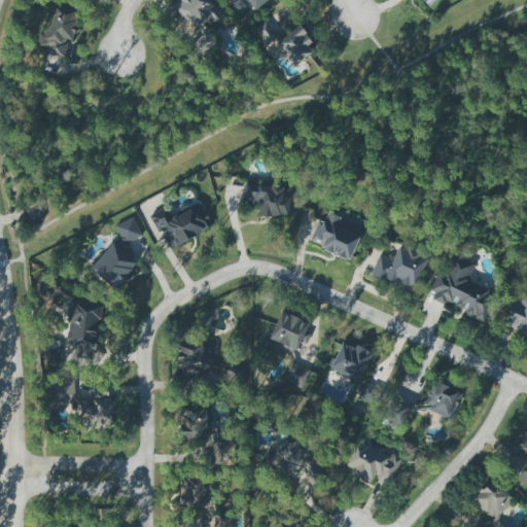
[(198,31),(211,18),(214,21),(221,13),(207,0),(176,0),(171,6),(198,31)]
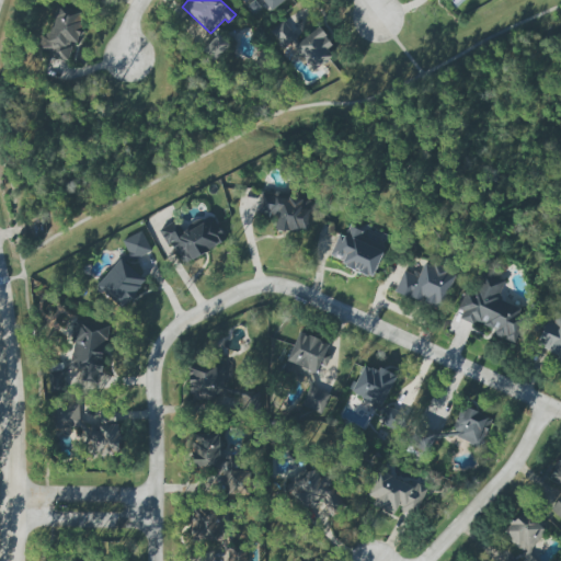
[(250,0),(251,1),(252,0),(262,0),(270,10),(285,0),(250,0)]
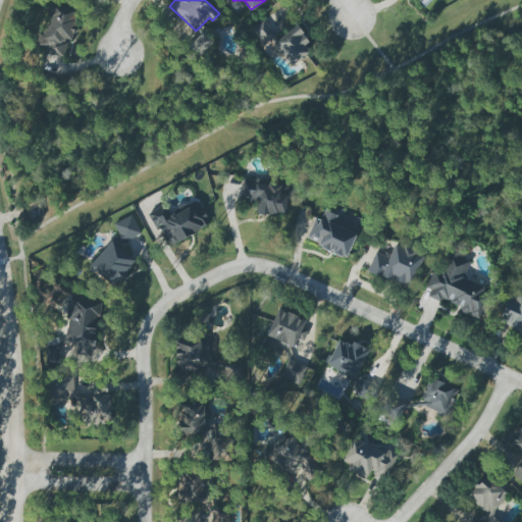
[(69,57),(72,6),(48,5),(46,34),(37,34),(36,45),(46,45),(45,55),(69,57)]
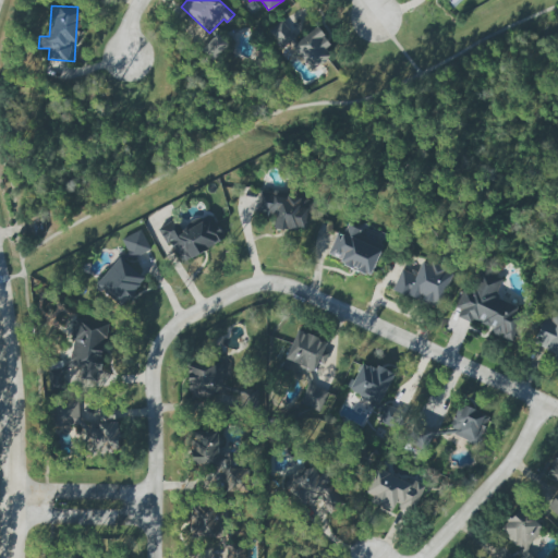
[(281,49),(294,37),(279,22),(266,34),(281,49)]
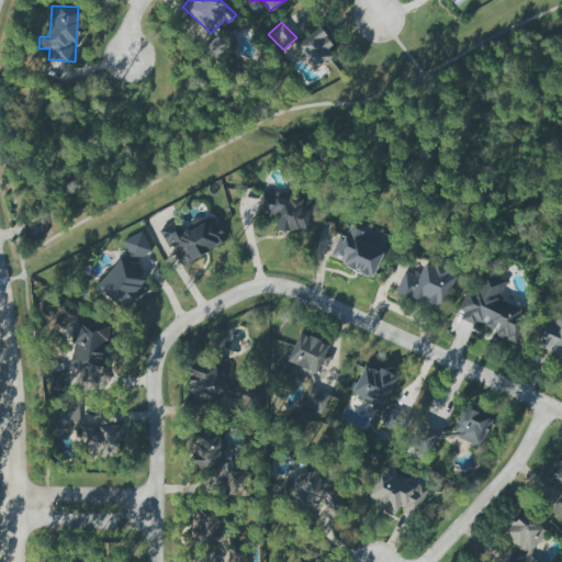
[(336,53),(317,29),(294,46),(314,70),(336,53)]
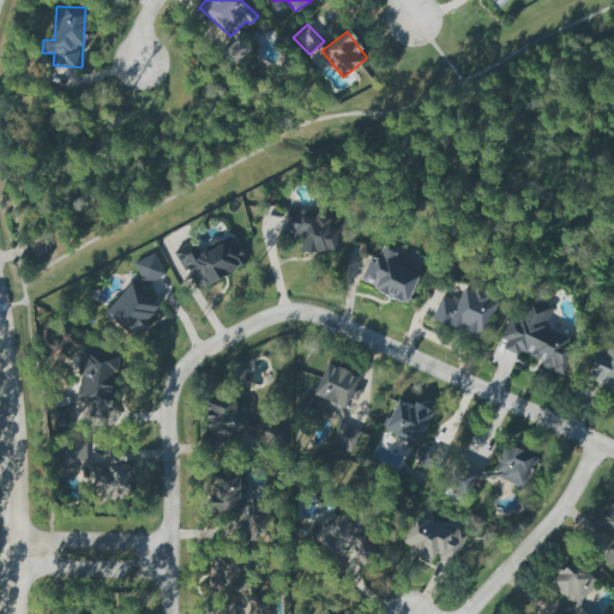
[(223,59),(240,67),(251,44),(234,37),(223,59)]
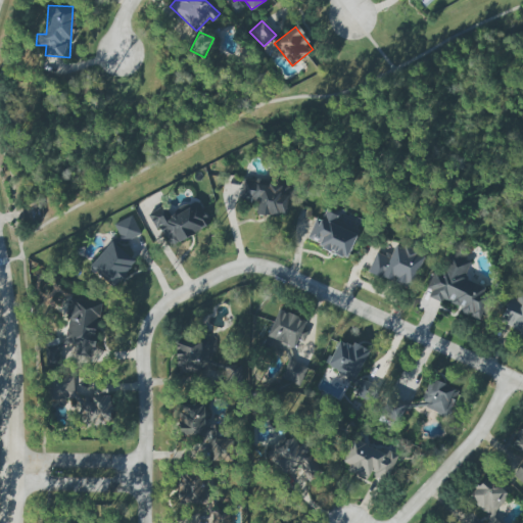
[(255,212),(284,217),(288,192),(286,192),(287,185),(244,179),(241,199),(257,201),(255,212)]
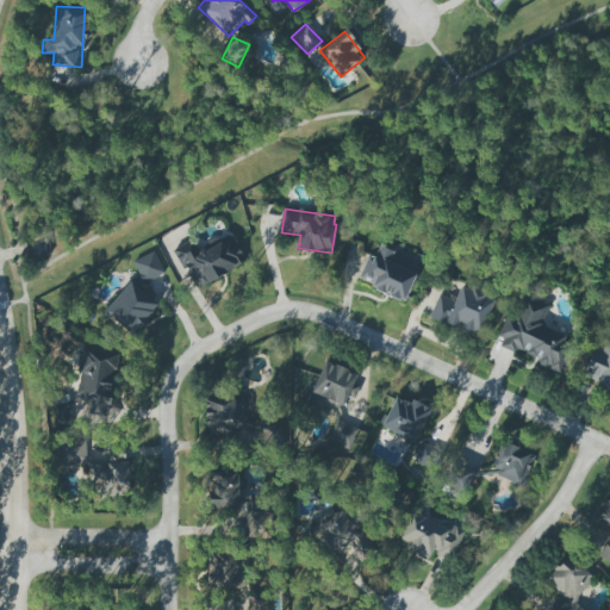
[(175,249),(194,287),(244,263),(230,232),(194,250),(190,242),(175,249)]
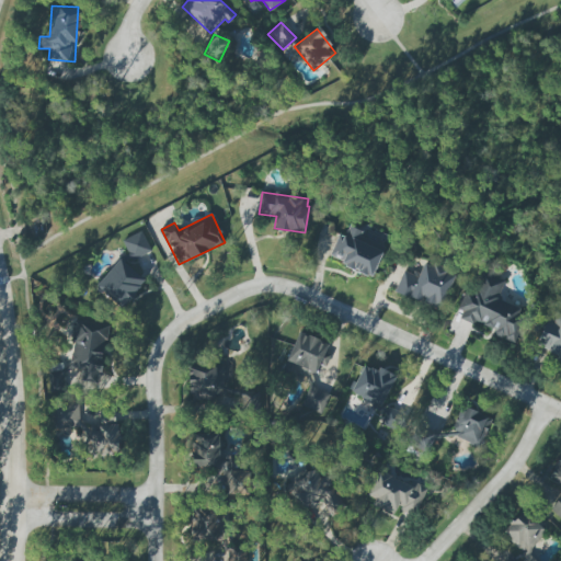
[(132,260),(150,250),(141,231),(122,240),(132,260)]
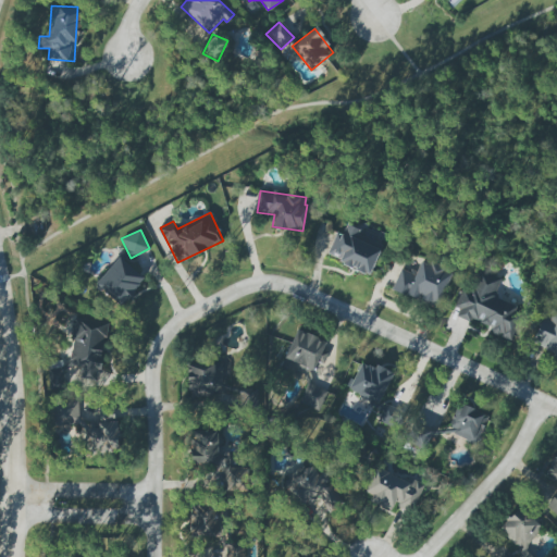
[(120,306),(144,280),(119,257),(95,283),(120,306)]
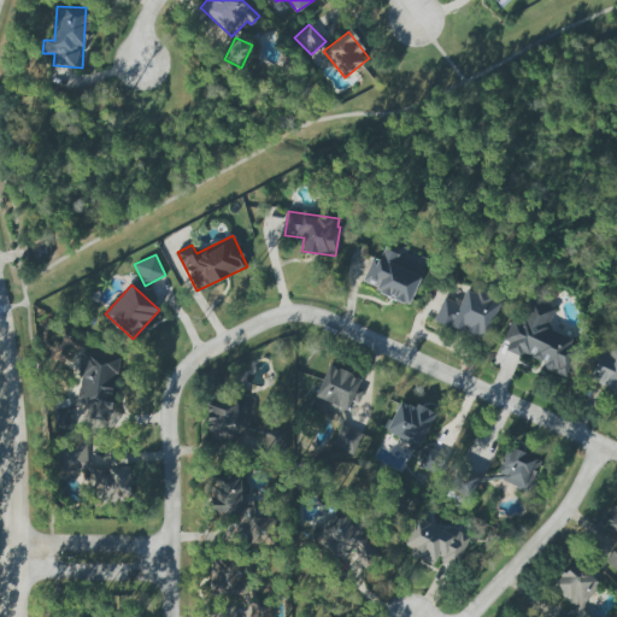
[(434,321),(483,341),(499,301),(466,288),(460,303),(444,295),(434,321)]
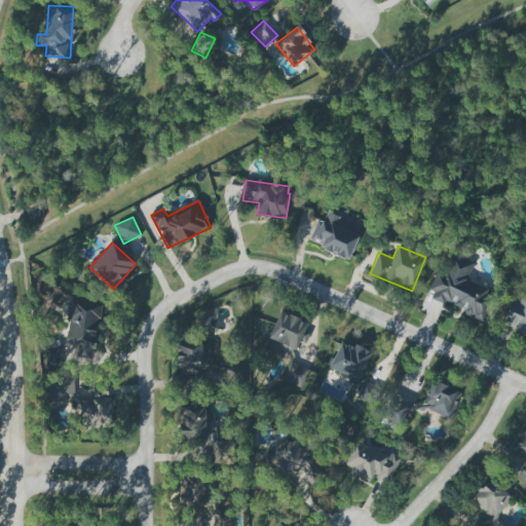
[(483,318),(492,290),(466,282),(473,263),(444,255),(433,292),(434,292),(430,301),(483,318)]
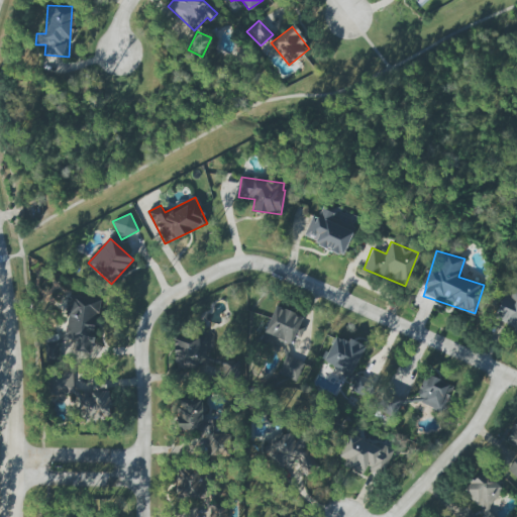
[(516,329),(516,294),(504,291),(494,322),(516,329)]
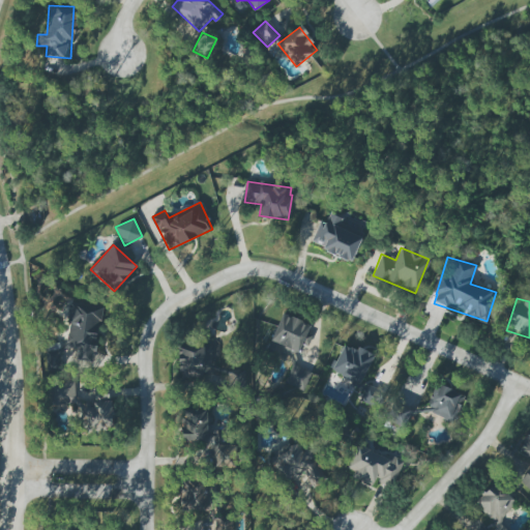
[(64,346),(50,345),(47,366),(93,372),(100,306),(69,302),(64,346)]
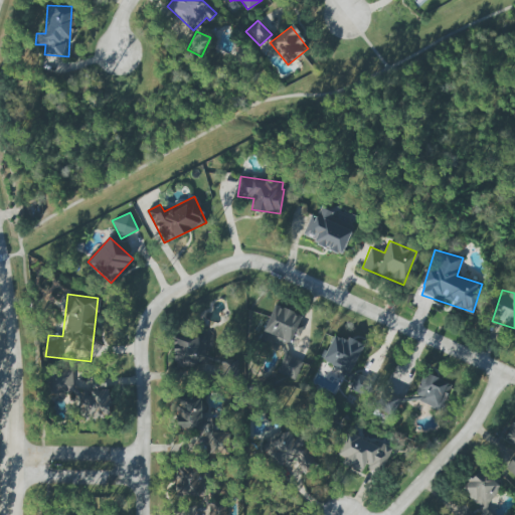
[(260,341),(285,350),(291,334),(299,337),(302,329),(297,327),(301,316),(272,305),(260,341)]
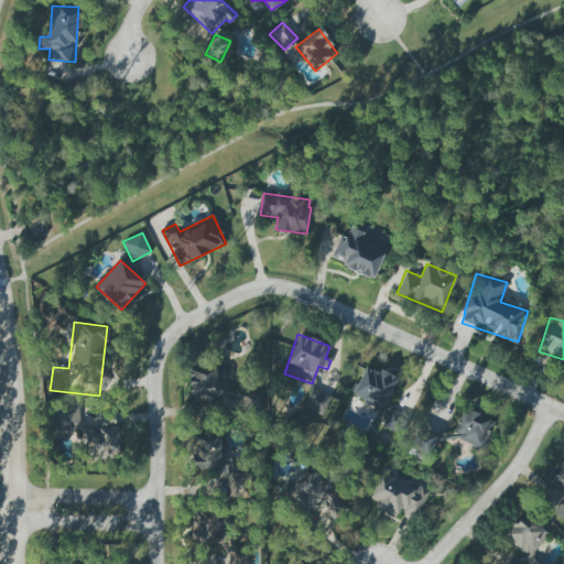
[(223,402),(224,367),(191,366),(188,400),(223,402)]
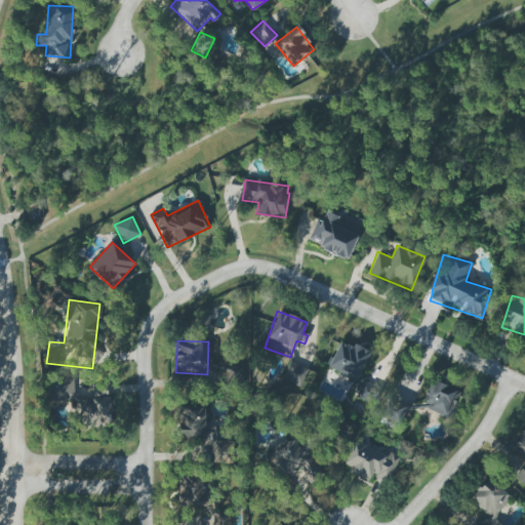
[(355,382),(370,352),(354,344),(352,348),(340,341),(327,368),(355,382)]
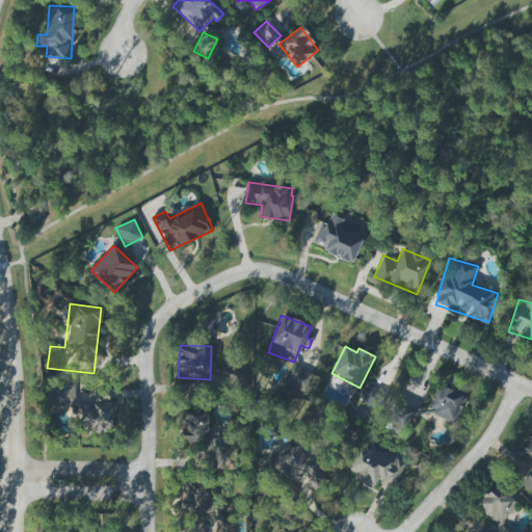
[(49,407),(76,405),(75,382),(48,383),(49,407)]
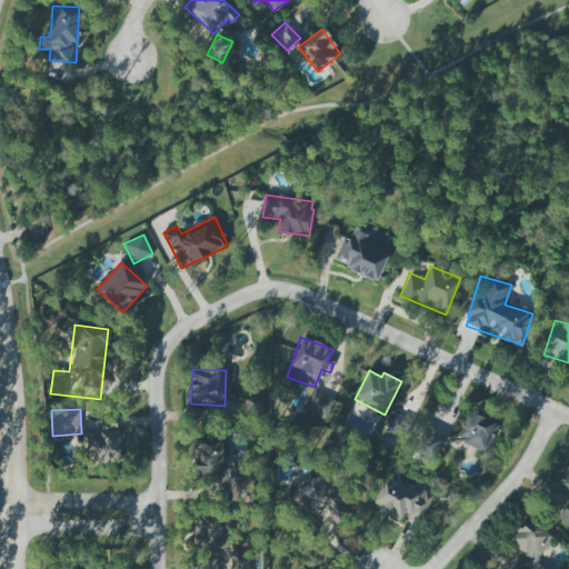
[(406,438),(412,419),(392,412),(386,431),(406,438)]
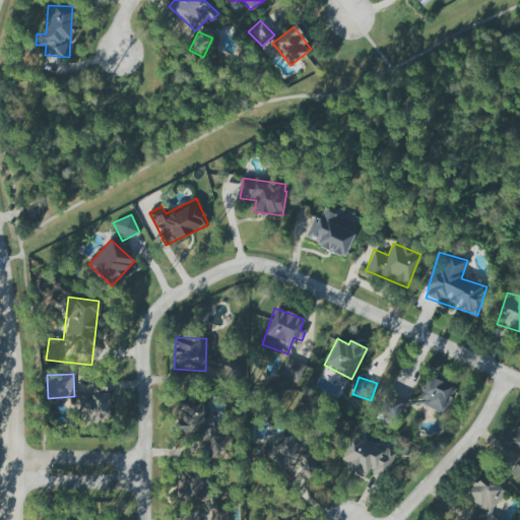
[(416,404),(445,414),(455,387),(427,377),(416,404)]
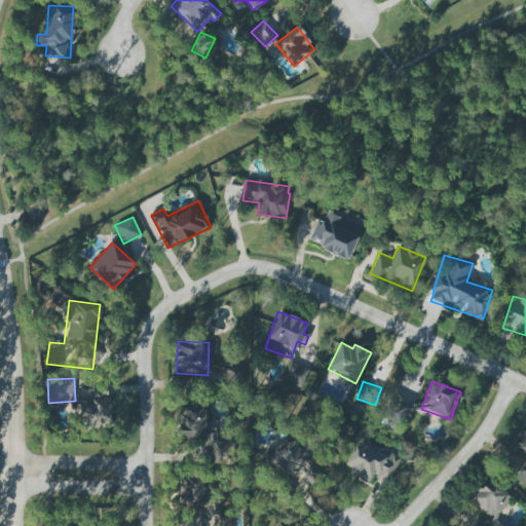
[(381,419),(403,424),(408,401),(386,396),(381,419)]
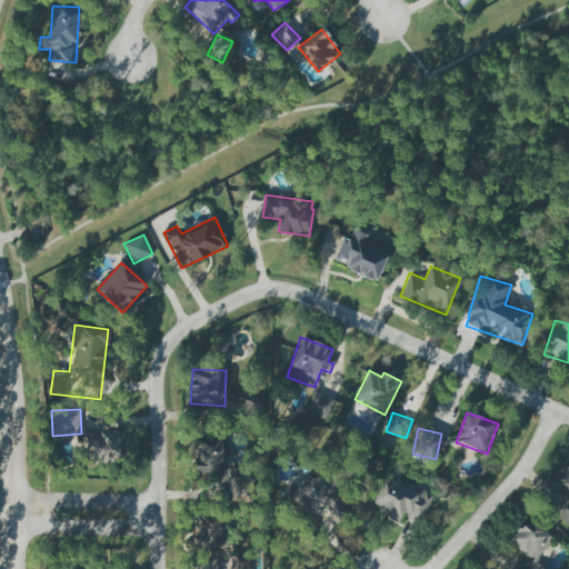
[(120,433),(100,430),(99,438),(89,437),(87,460),(117,463),(120,433)]
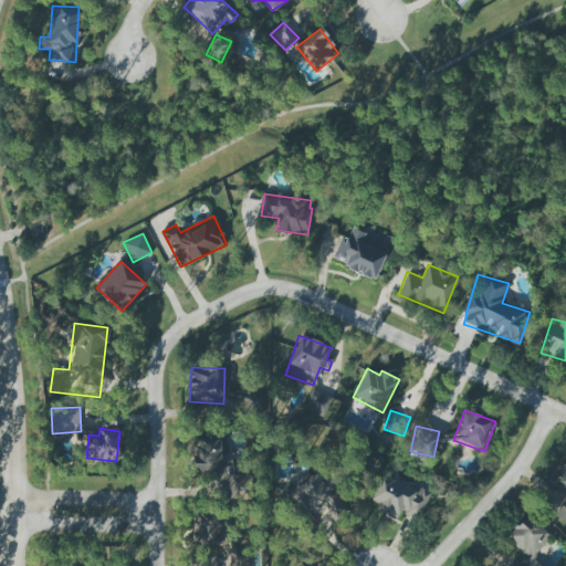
[(221,438),(194,437),(192,473),(220,474),(221,438)]
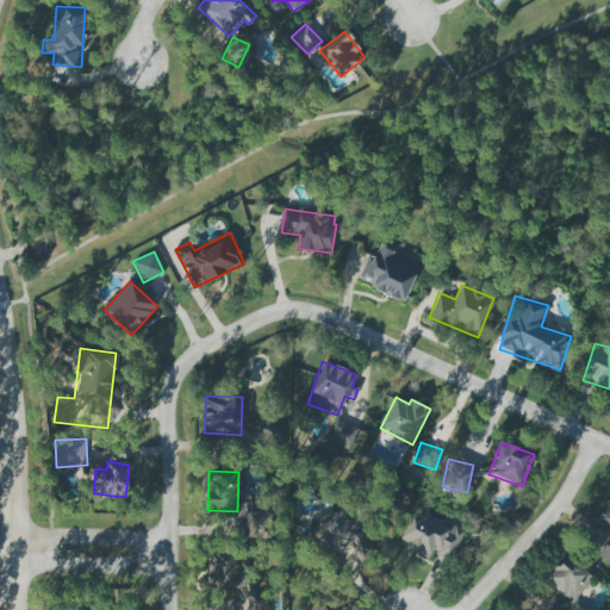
[(609,497),(597,522),(609,529),(609,536),(598,559),(609,565),(609,497)]
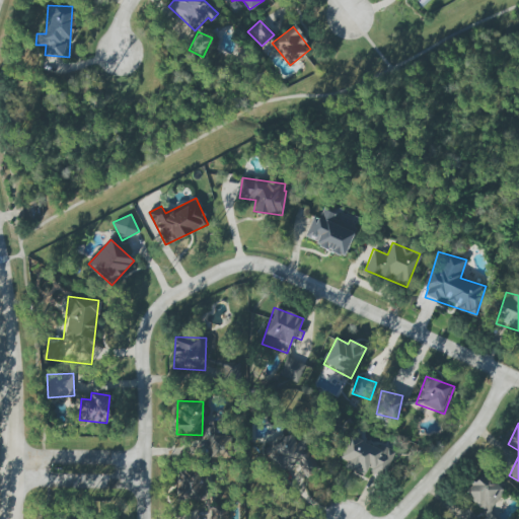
[(230,437),(219,437),(219,428),(208,428),(209,458),(230,458),(230,437)]
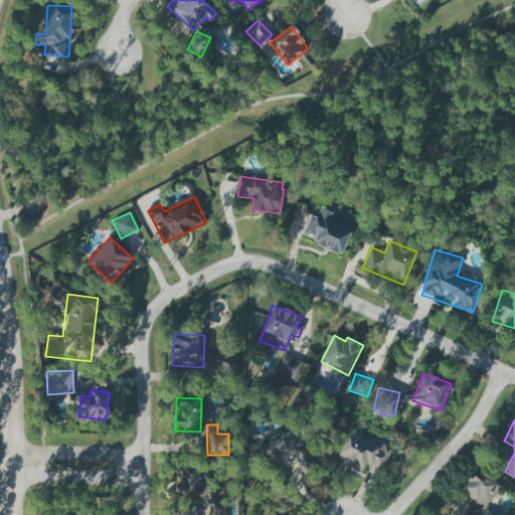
[(299,437),(294,440),(288,430),(262,445),(276,470),(298,458),(305,471),(315,465),(299,437)]
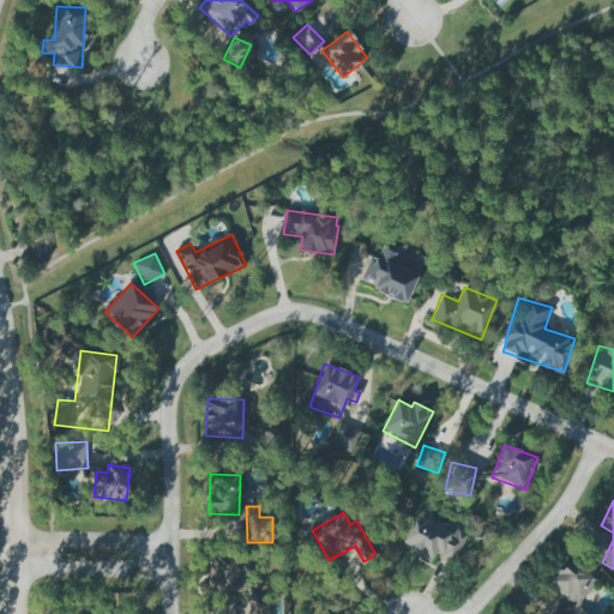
[(453,564),(468,534),(453,528),(451,533),(414,516),(399,547),(431,561),(434,555),(453,564)]
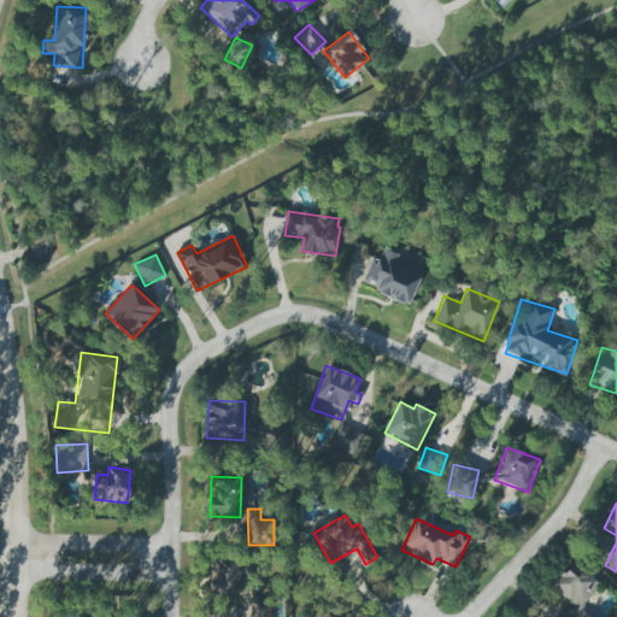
[(245,563),(210,562),(209,594),(244,595),(245,563)]
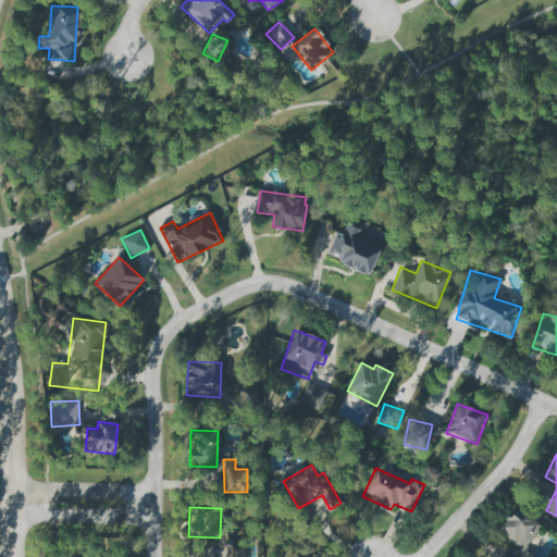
[(531,556),(523,551),(542,528),(517,507),(497,531),(522,553),(518,556),(531,556)]
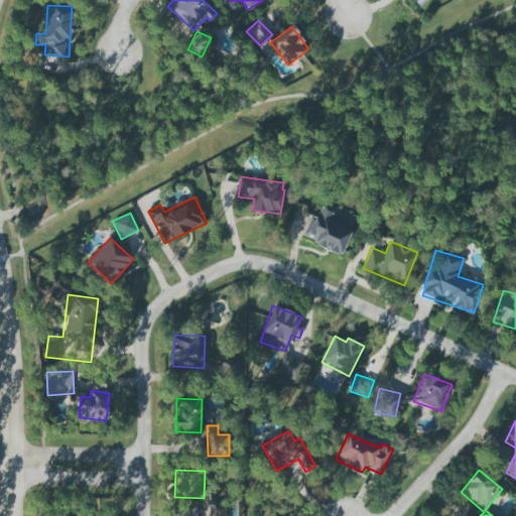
[(227,515),(226,503),(207,503),(208,515),(227,515)]
